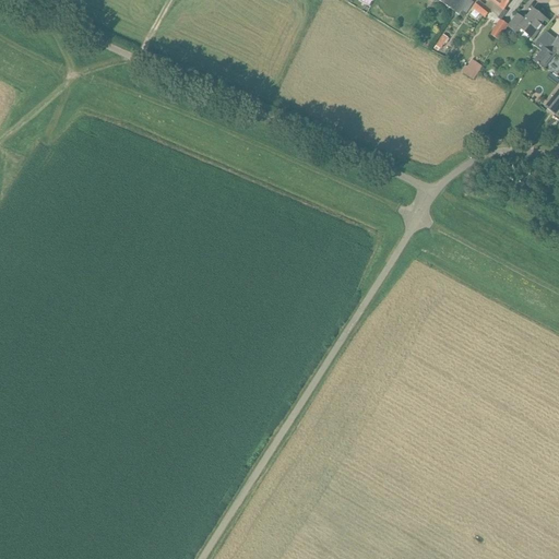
[(437,0),(455,13),(464,0),(437,0)]
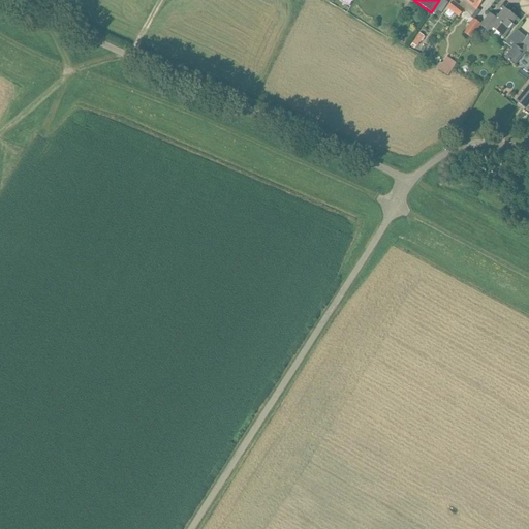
[(442,13),(448,3),(444,0),(439,0),(431,12),(435,14),(438,11),(442,13)]
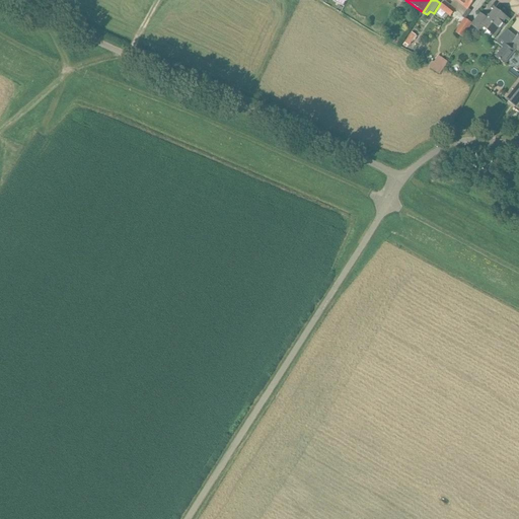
[(468,10),(475,0),(454,0),(451,5),(445,13),(450,17),(460,4),(468,10)]
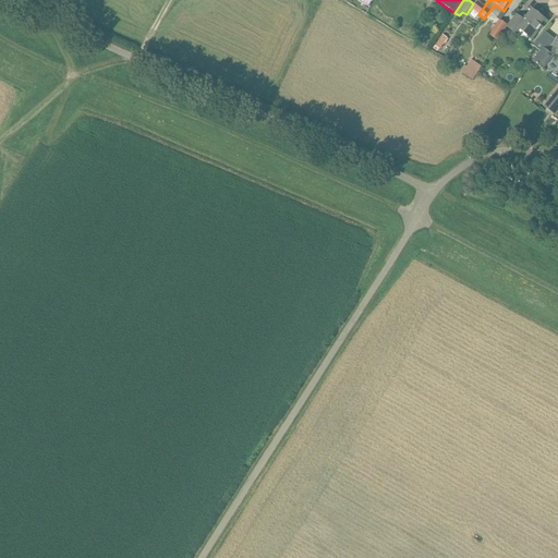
[(478,14),(485,5),(478,1),(472,9),(478,14)]
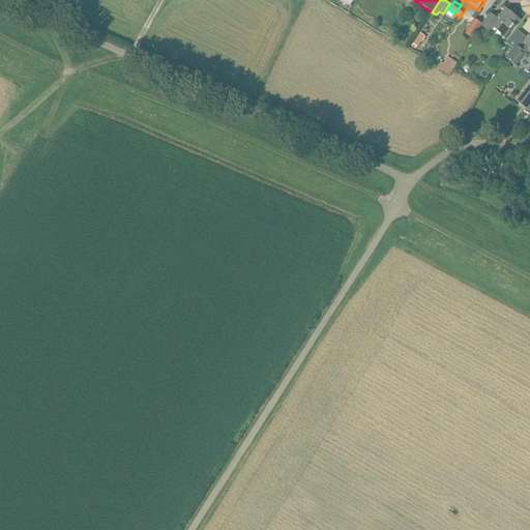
[(509,28),(511,26),(518,19),(506,9),(500,17),(498,15),(496,18),(491,13),(482,25),(481,25),(480,26),(491,33),(493,29),(505,38),(511,30),(509,28)]
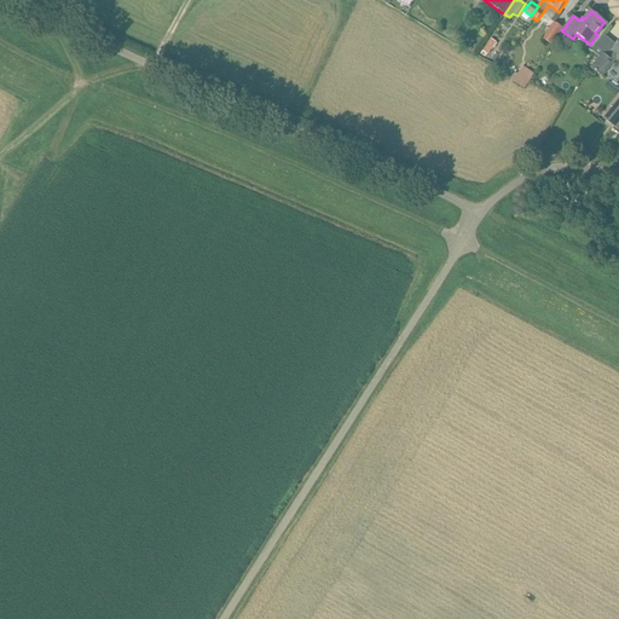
[(561,30),(562,29),(554,23),(543,39),(553,45),(561,30)]
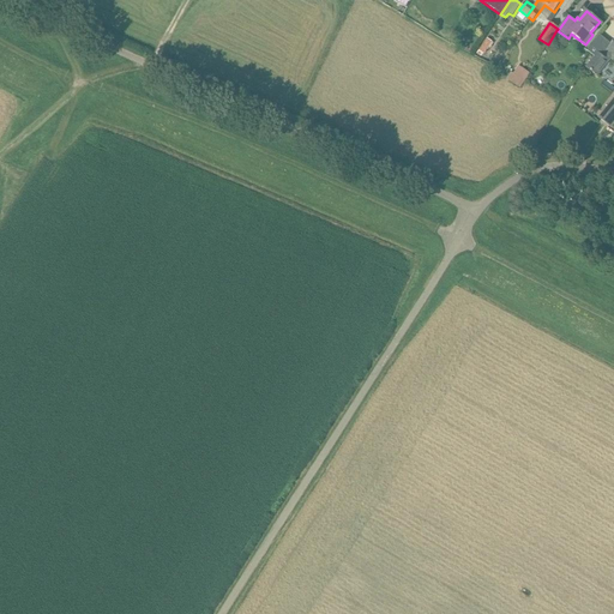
[(492,42),(487,38),(476,54),(481,56),(482,54),(483,55),(492,42)]
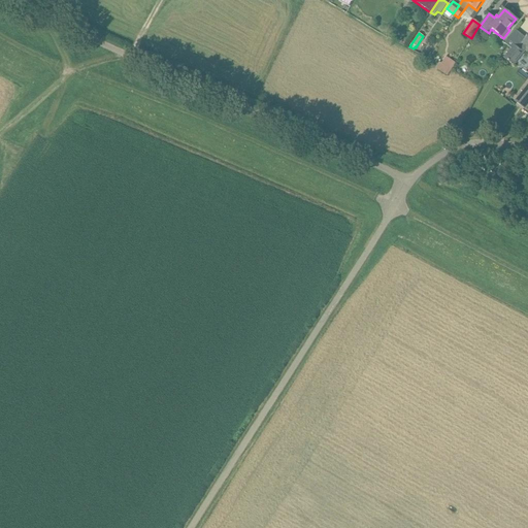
[(527,35),(524,40),(516,33),(515,33),(514,33),(514,34),(506,42),(505,43),(506,44),(512,48),(504,58),(514,65),(527,47),(527,35)]
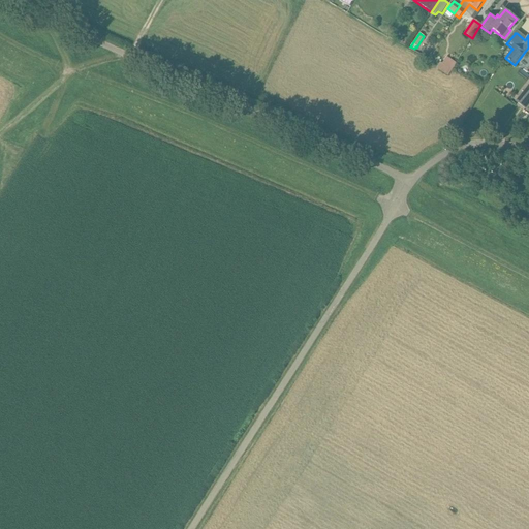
[(448,75),(452,70),(457,63),(446,57),(442,63),(441,62),(437,68),(448,75)]
